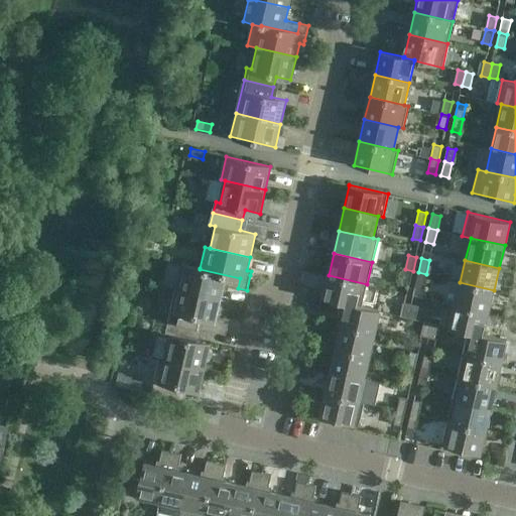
[(224,285),(238,288),(240,278),(200,269),(200,268),(181,264),(176,287),(222,297),(224,285)]
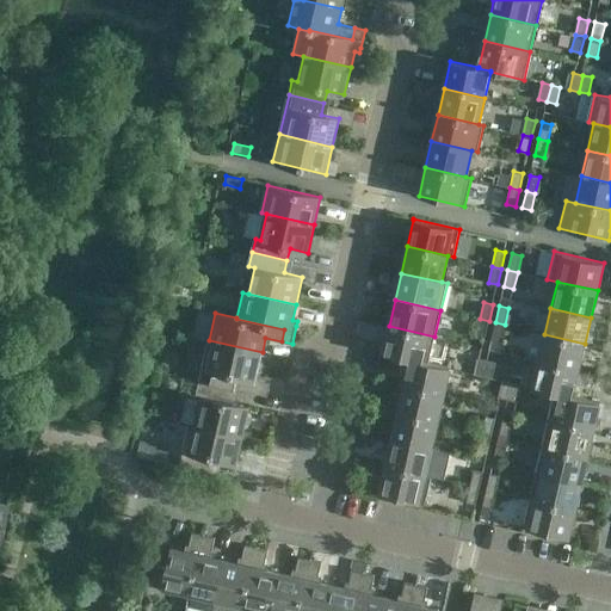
[(485,338),(489,321),(480,319),(476,335),(485,338)]
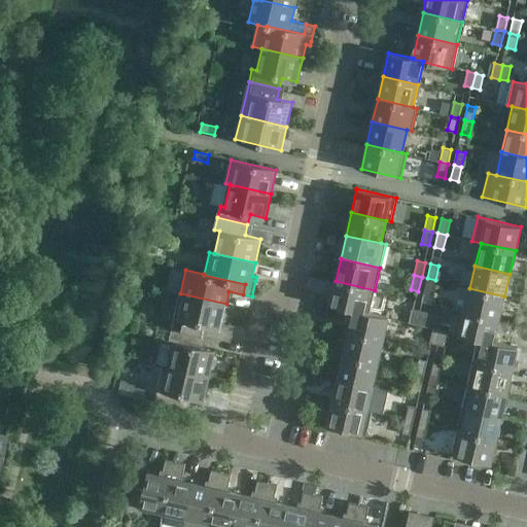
[(432,294),(435,280),(427,278),(424,292),(432,294)]
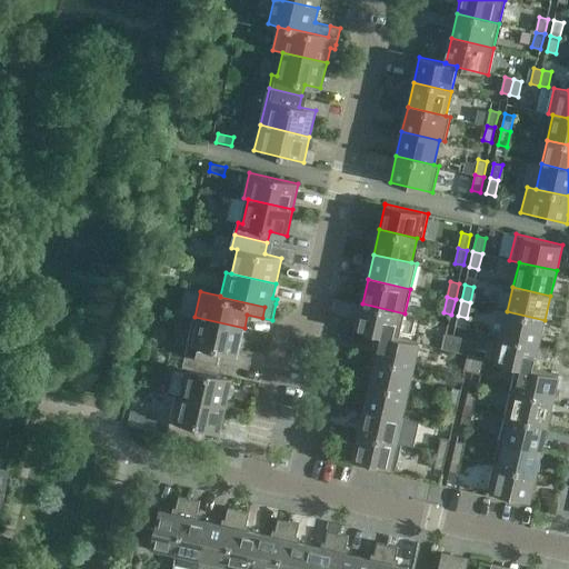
[(399,338),(405,313),(362,303),(356,329),(382,336),(382,335),(399,339),(399,338)]
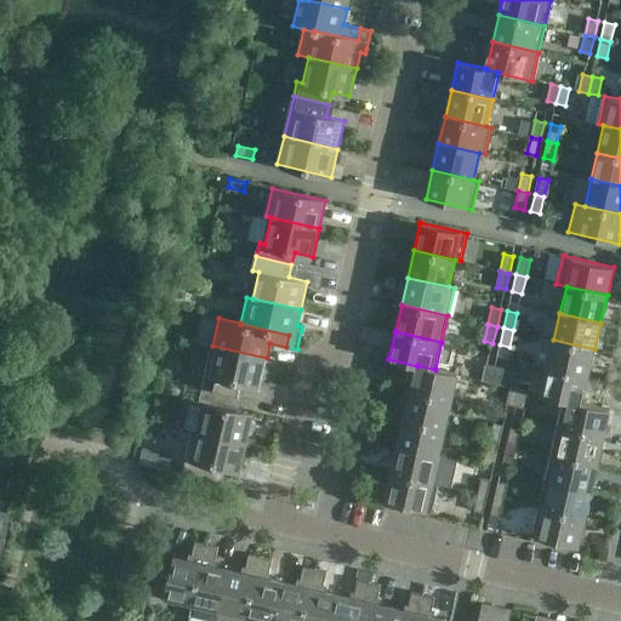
[(588,376),(594,349),(553,340),(547,366),(588,376)]
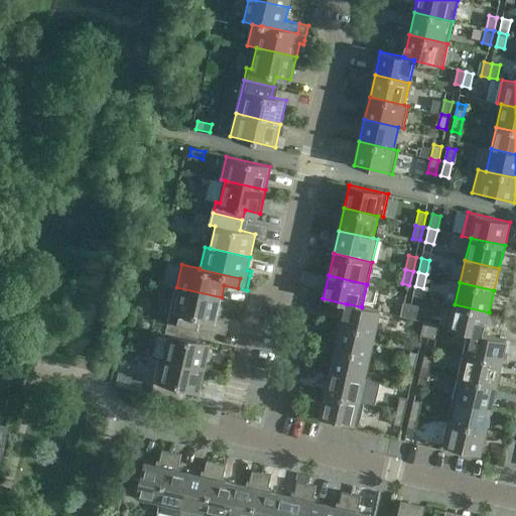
[(216,321),(222,297),(176,287),(168,323),(202,330),(199,329),(201,317),(216,321)]
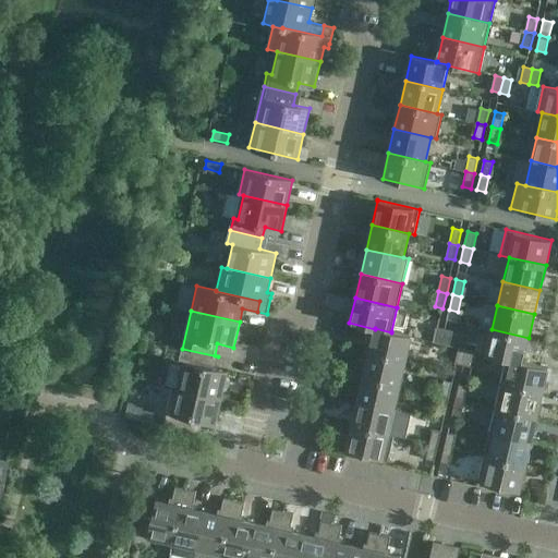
[(441,343),(445,328),(436,326),(433,341),(441,343)]
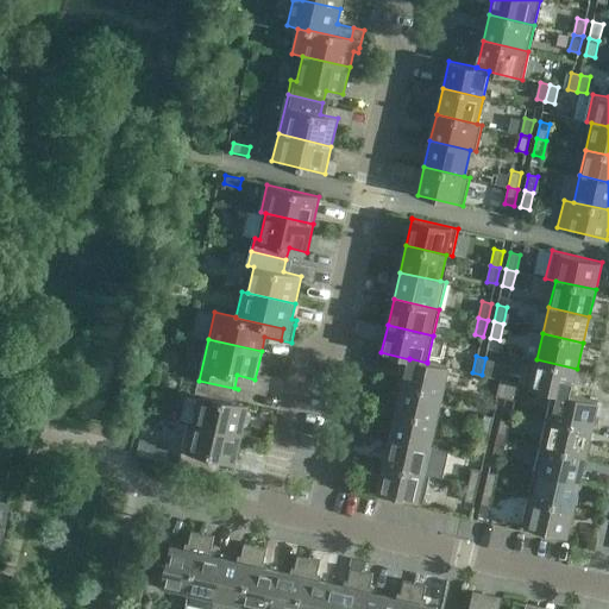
[(450,366),(427,362),(427,363),(409,358),(409,359),(403,384),(443,394),(450,366)]
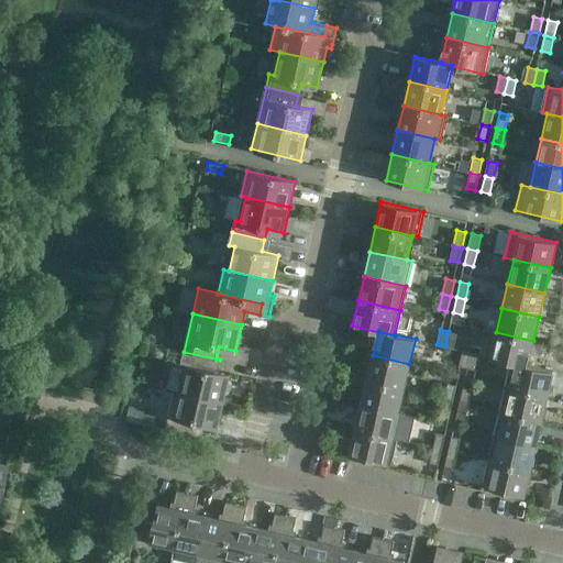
[(457,333),(449,331),(445,346),(453,349),(457,333)]
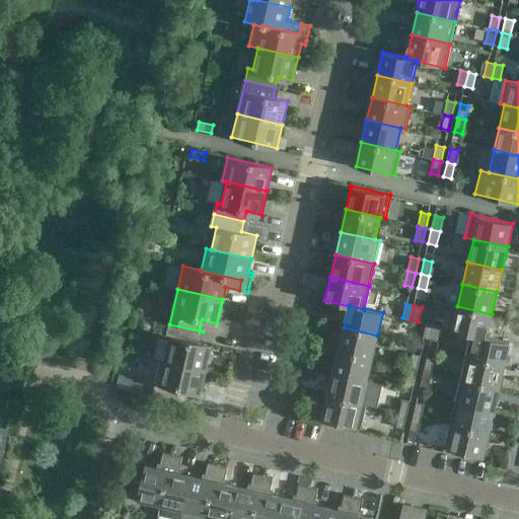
[(492,314),(457,306),(452,305),(447,329),(470,335),(471,334),(487,338),(487,337),(492,314)]
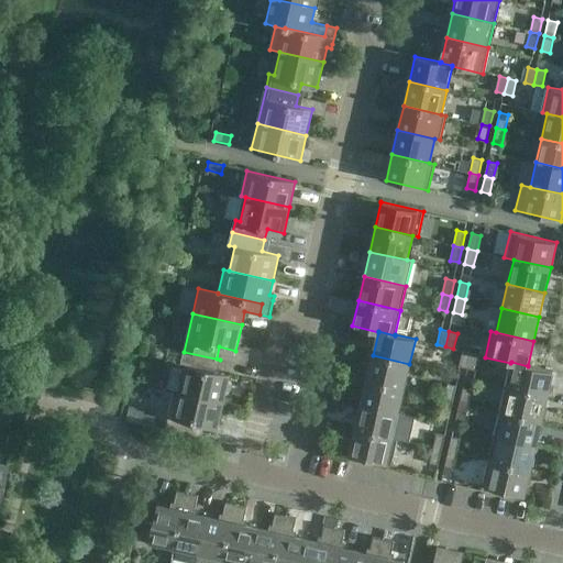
[(147,344),(145,355),(154,357),(157,346),(147,344)]
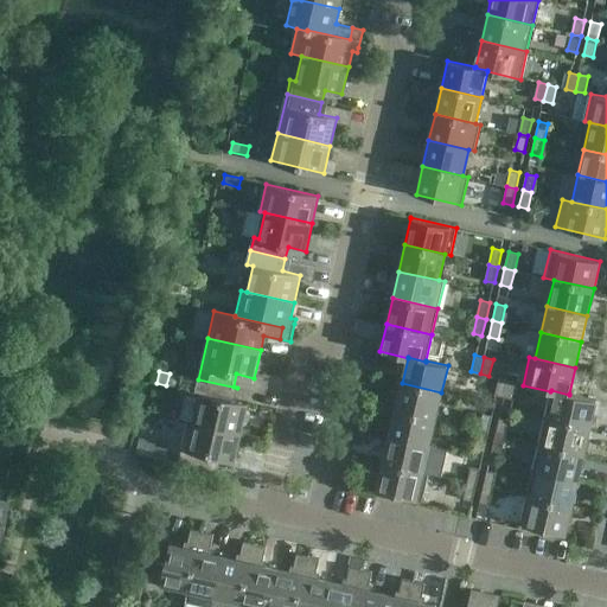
[(504,397),(508,381),(499,378),(494,395),(504,397)]
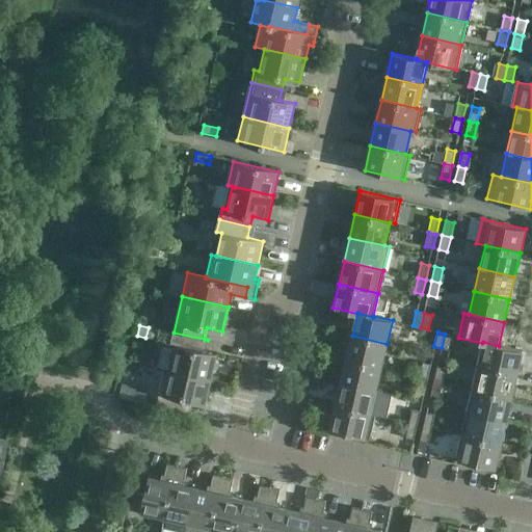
[(208,340),(174,333),(170,346),(175,347),(169,369),(211,378),(217,354),(202,350),(205,340),(208,340)]
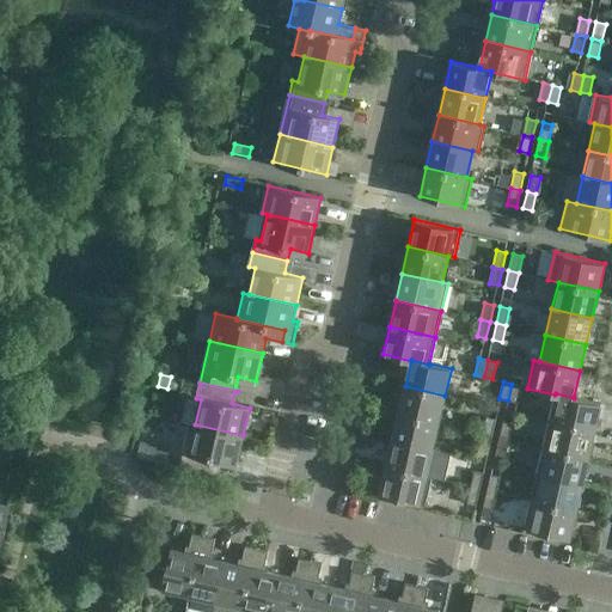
[(518,402),(521,386),(512,384),(508,401),(518,402)]
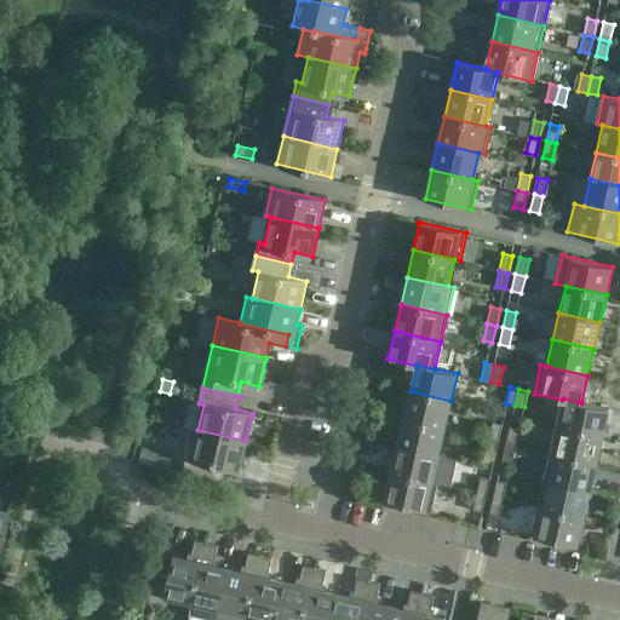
[(445,428),(451,401),(411,391),(403,419),(445,428)]
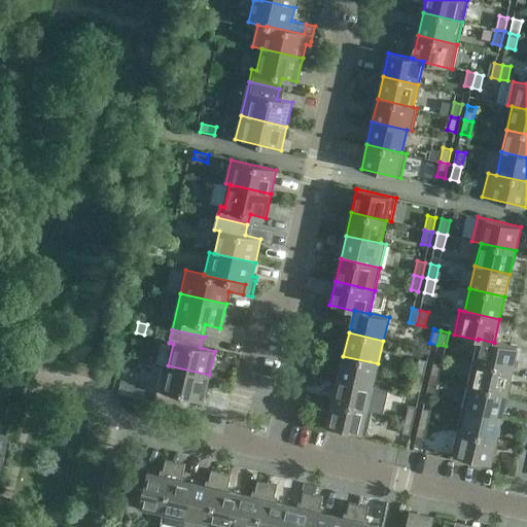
[(518,347),(494,342),(494,343),(479,339),(478,340),(472,362),(513,372),(518,347)]
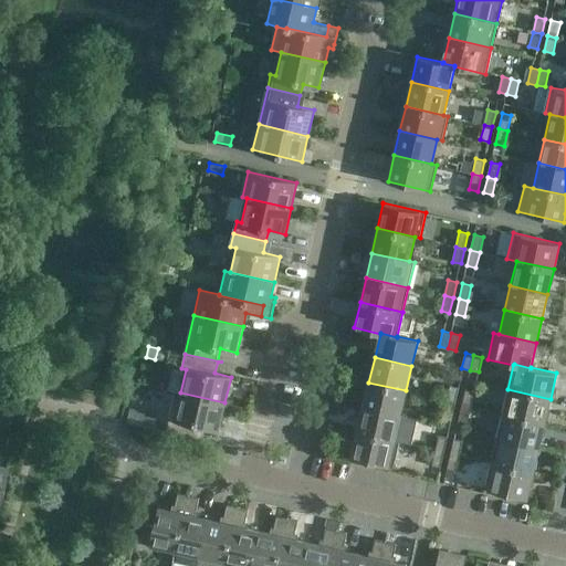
[(400,416),(406,390),(368,383),(363,407),(400,416)]
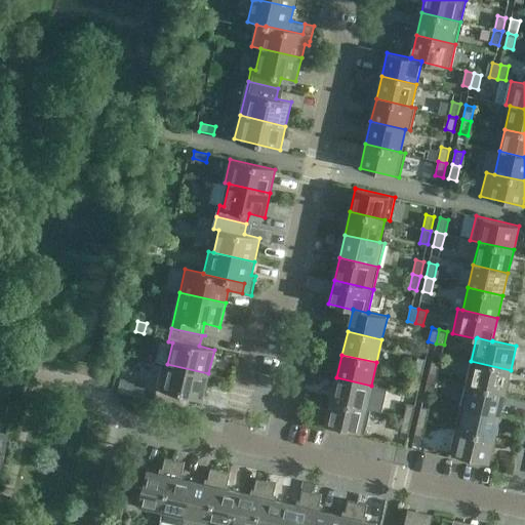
[(418,358),(414,371),(422,373),(426,359),(418,358)]
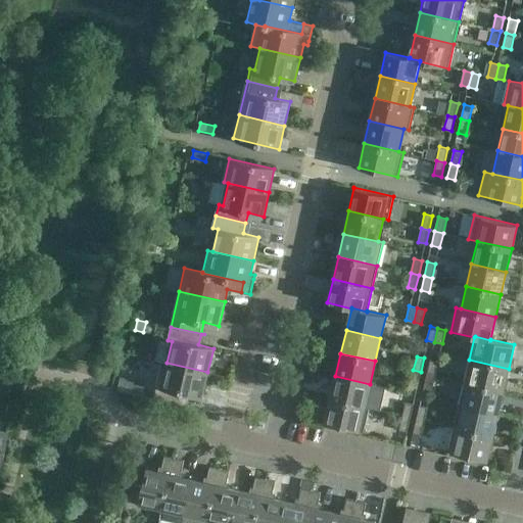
[(430,360),(427,374),(435,375),(438,362),(430,360)]
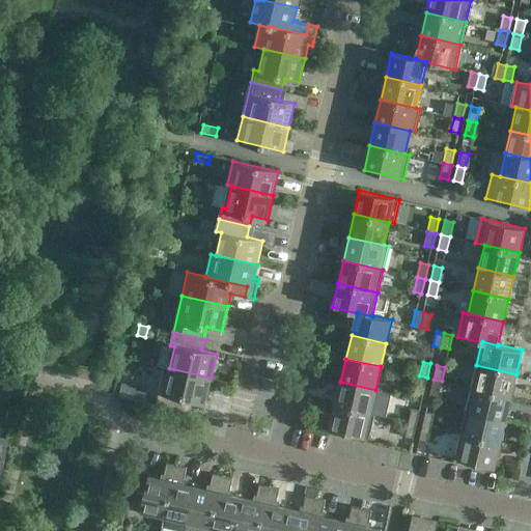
[(511,397),(516,374),(476,365),(471,388),(511,397)]
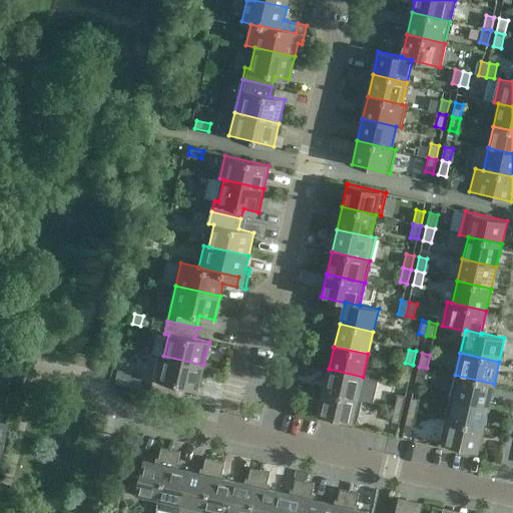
[(203,365),(163,356),(159,355),(151,391),(180,397),(183,385),(198,389),(203,365)]
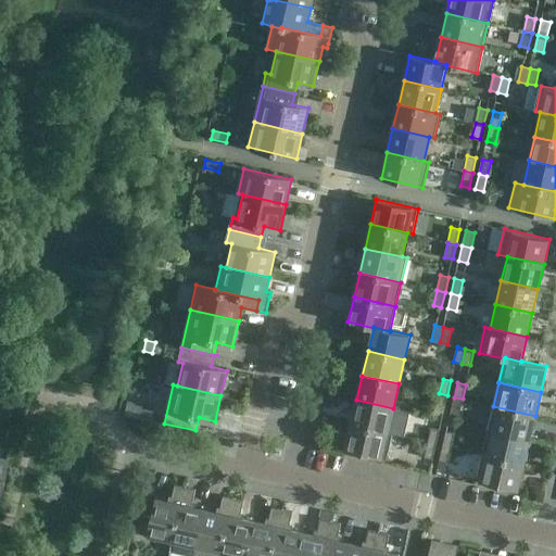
[(444,411),(447,395),(439,393),(436,408),(444,411)]
